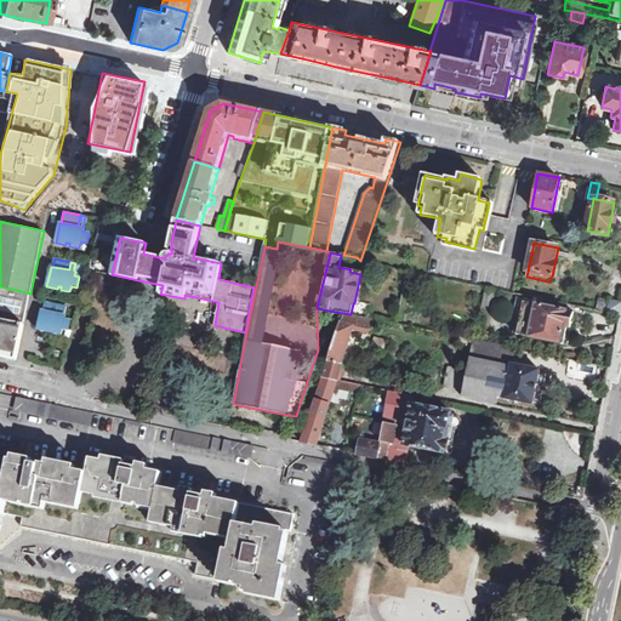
[(0,355),(17,359),(30,294),(0,286),(0,355)]
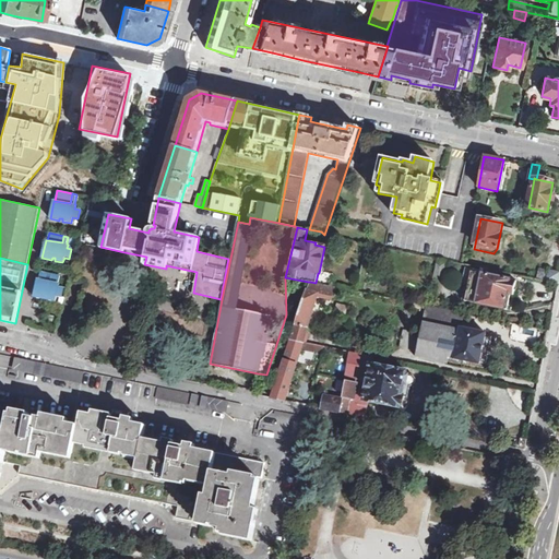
[(437,259),(435,274),(442,276),(445,261),(437,259)]
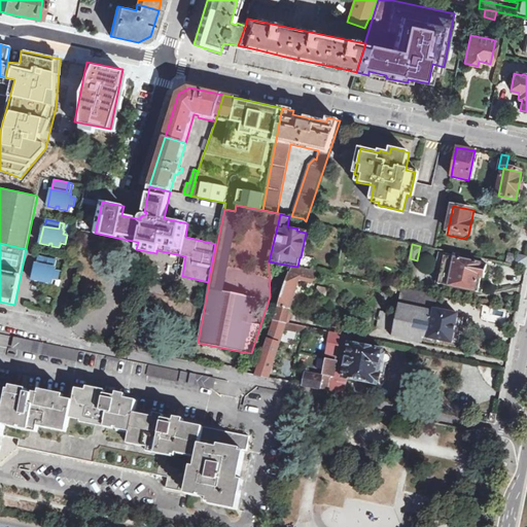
[(452,256),(438,253),(436,266),(438,267),(435,283),(477,292),(480,278),(485,279),(487,264),(452,256)]
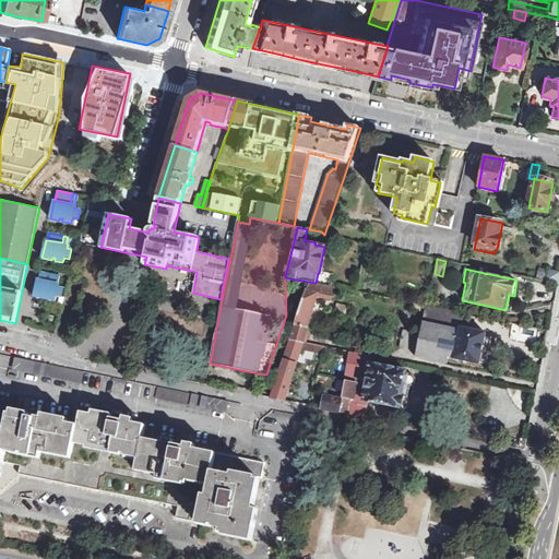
[(538,281),(546,283),(549,270),(540,269),(538,281)]
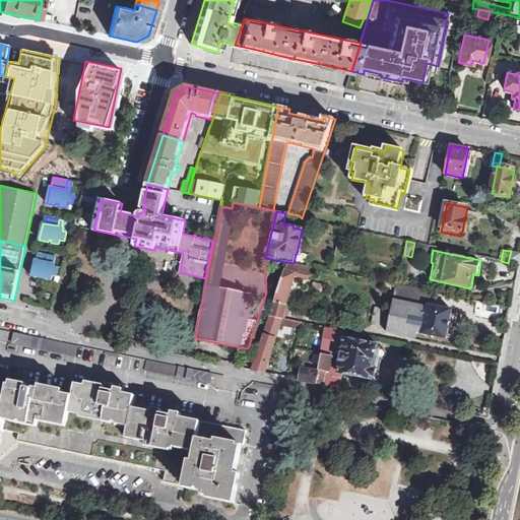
[(519,263),(519,253),(511,251),(508,263),(519,265),(519,263)]
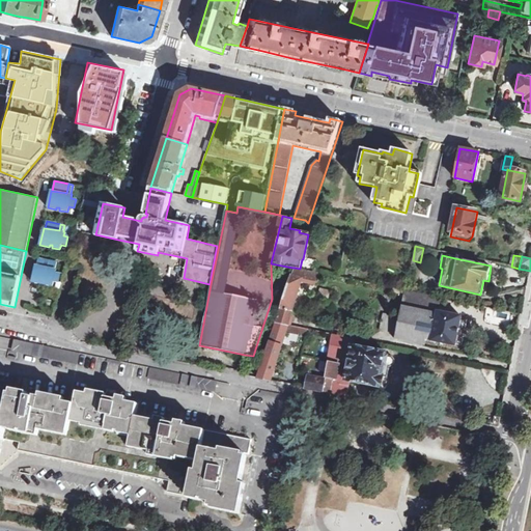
[(53,261),(39,258),(37,266),(51,269),(53,261)]
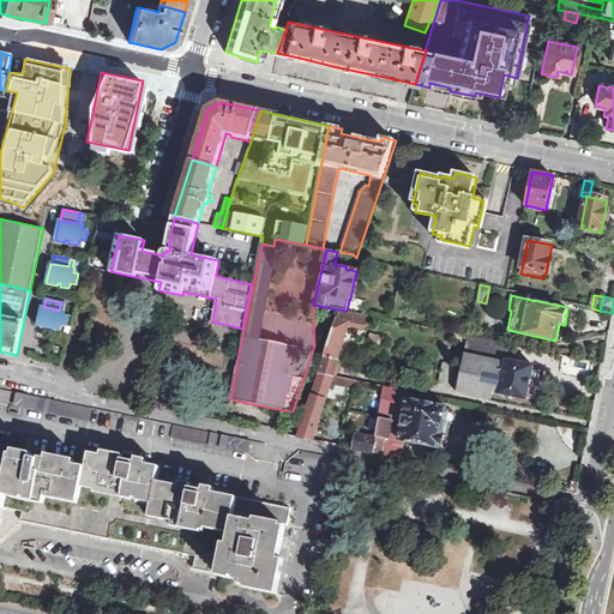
[(61,302),(59,311),(43,307),(42,307),(38,326),(47,329),(48,326),(52,326),(52,329),(61,331),(62,325),(67,326),(70,317),(65,315),(65,312),(64,311),(66,304),(61,302)]
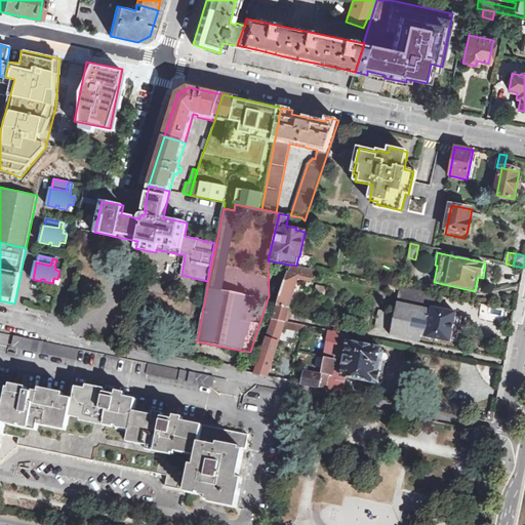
[(289,272),(298,275),(312,278),(314,270),(296,266),(291,265),(289,272)]
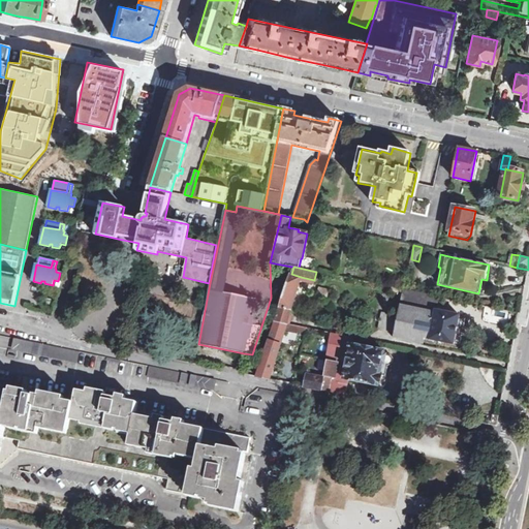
[(276,322),(286,324),(289,315),(301,277),(291,274),(276,322)]
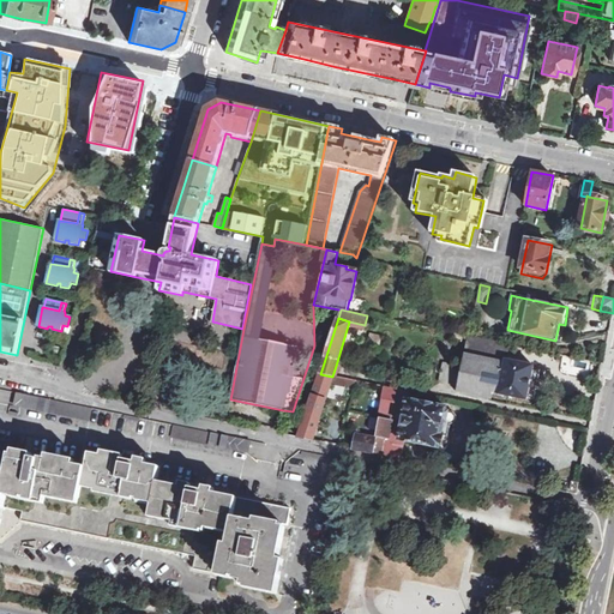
[(457,392),(491,399),(493,393),(528,401),(534,367),(507,362),(511,345),(469,337),(463,367),(458,386),(457,392)]
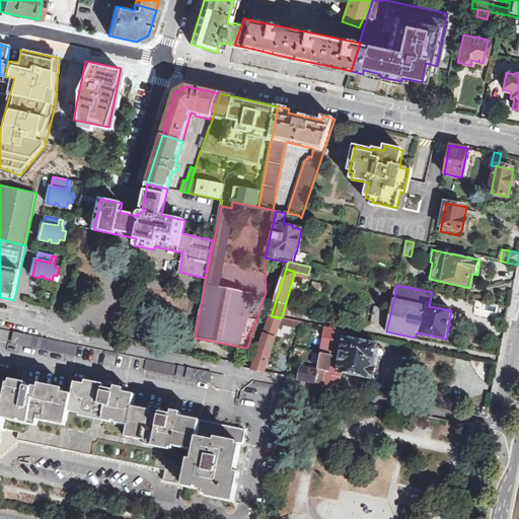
[(387,326),(391,310),(375,307),(372,323),(387,326)]
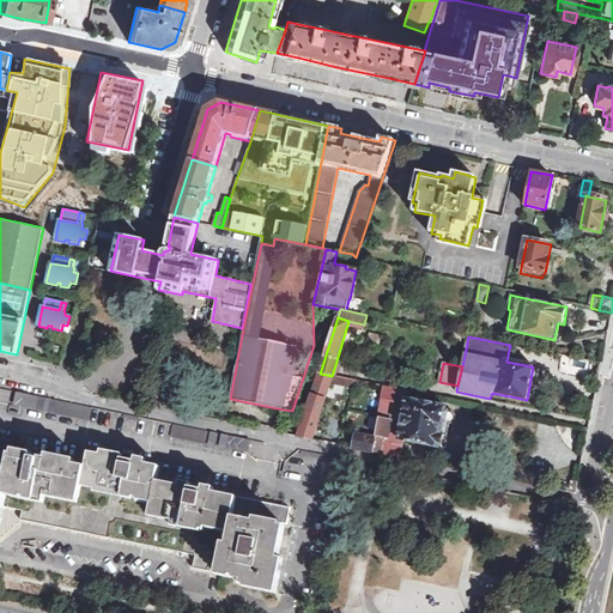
[(297,436),(313,439),(332,376),(320,374),(297,436)]
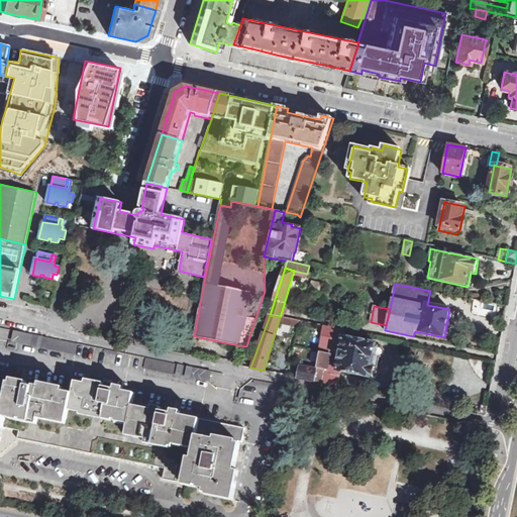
[(284,324),(296,326),(298,320),(285,317),(284,324)]
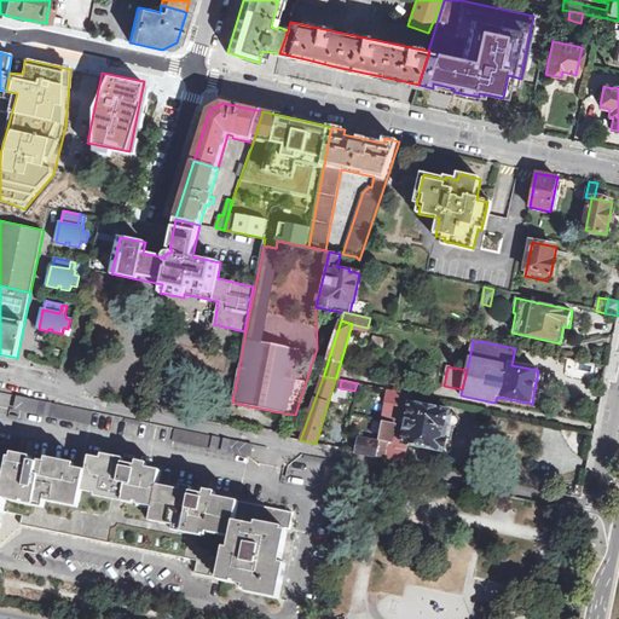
[(358,452),(377,456),(393,460),(397,443),(443,451),(446,432),(455,433),(458,431),(461,421),(457,417),(450,415),(450,412),(411,404),(412,395),(388,391),(379,441),(360,438),(358,452)]
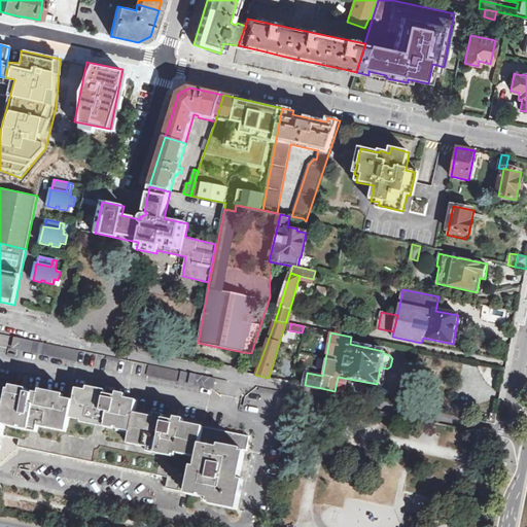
[(15,348),(77,360),(79,350),(18,338),(15,348)]
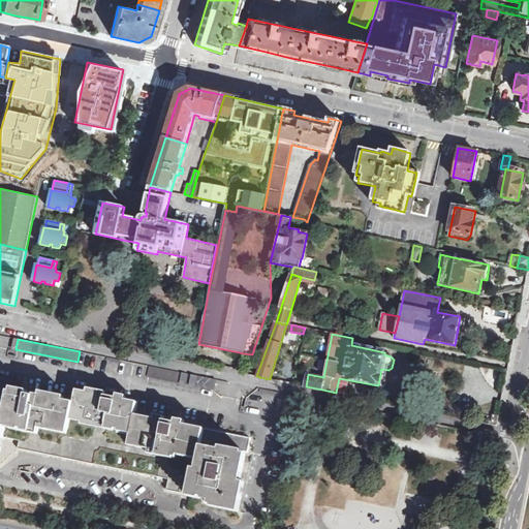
[(244,353),(242,362),(249,363),(252,354),(244,353)]
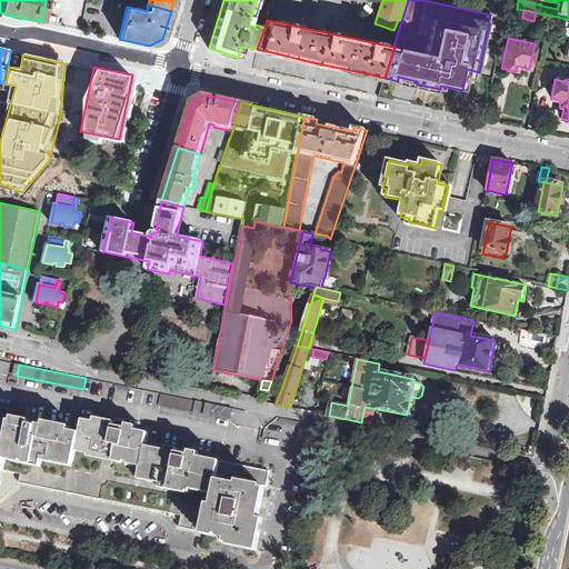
[(161,393),(159,405),(228,419),(230,408),(221,406),(161,393)]
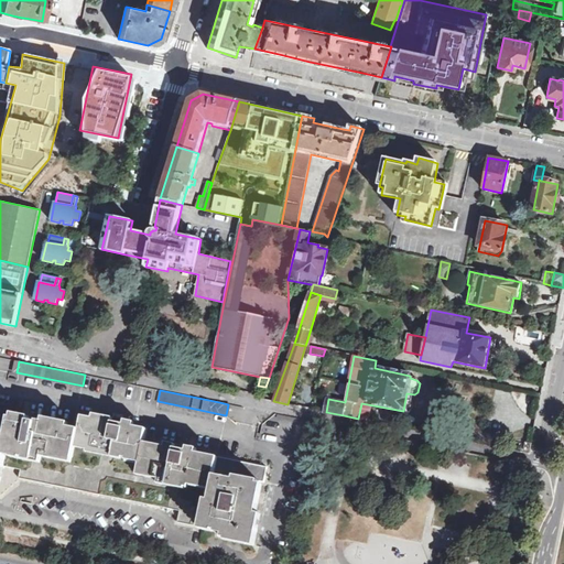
[(83,415),(79,430),(39,421),(38,424),(11,419),(6,443),(0,442),(0,466),(4,467),(4,466),(21,469),(20,478),(90,492),(181,510),(179,522),(204,528),(204,525),(225,530),(224,535),(251,541),(257,513),(252,512),(259,481),(264,481),(267,467),(209,455),(143,442),(147,429),(130,425),(108,421),(83,415)]
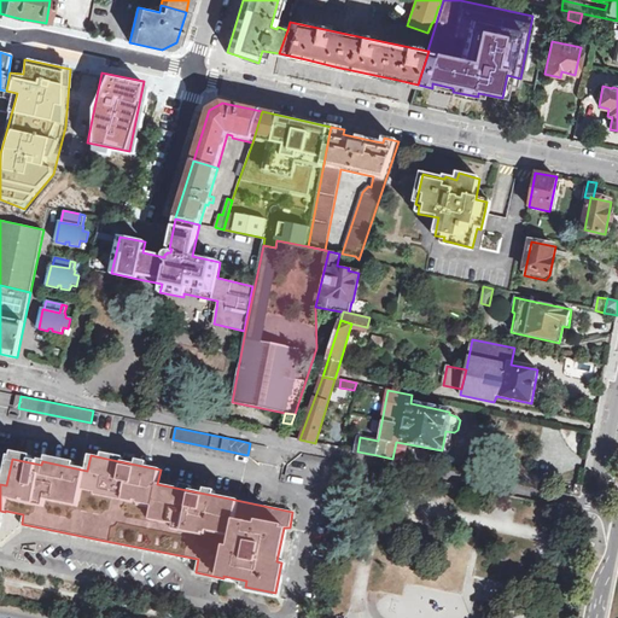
[(555,590),(558,581),(538,577),(537,586),(555,590)]
